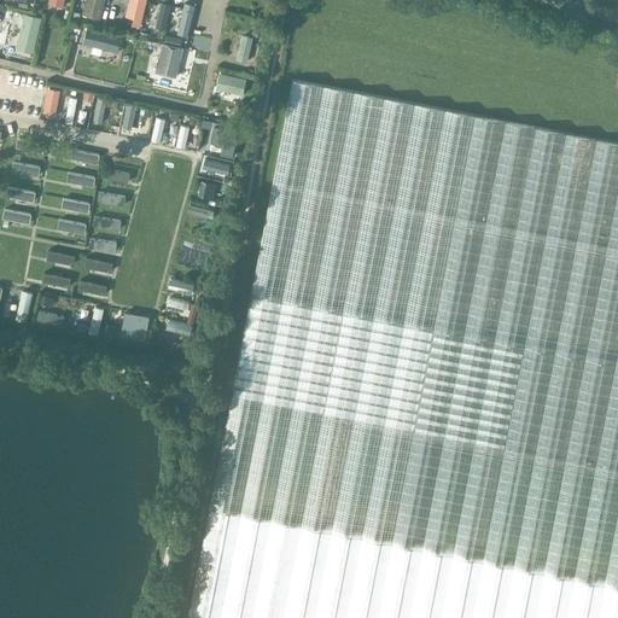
[(101,3),(93,0),(89,0),(85,21),(97,23),(101,3)]
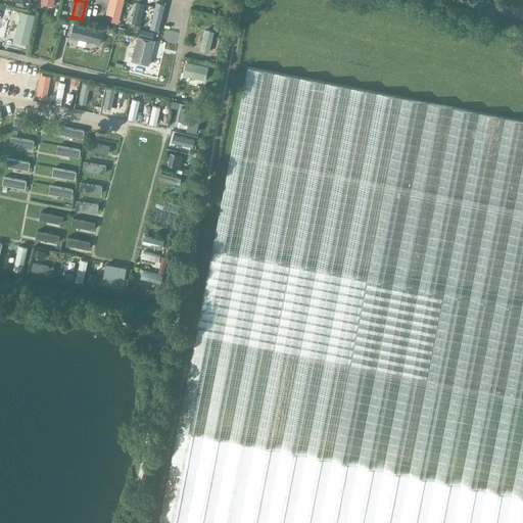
[(122,0),(105,0),(102,15),(117,19),(122,0)]
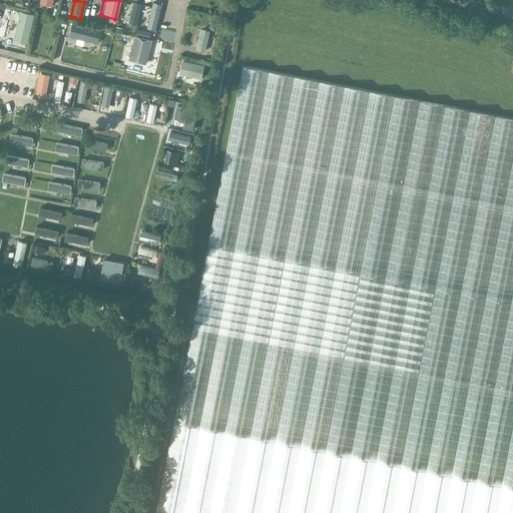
[(140,8),(128,5),(124,19),(137,22),(140,8)]
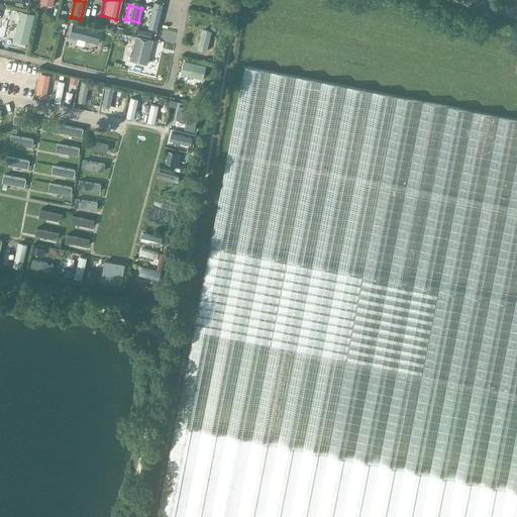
[(11,43),(24,46),(29,22),(17,19),(11,43)]
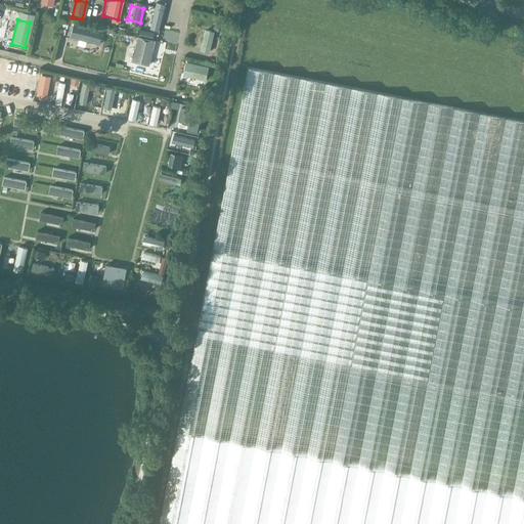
[(66,39),(95,46),(98,36),(68,29),(66,39)]
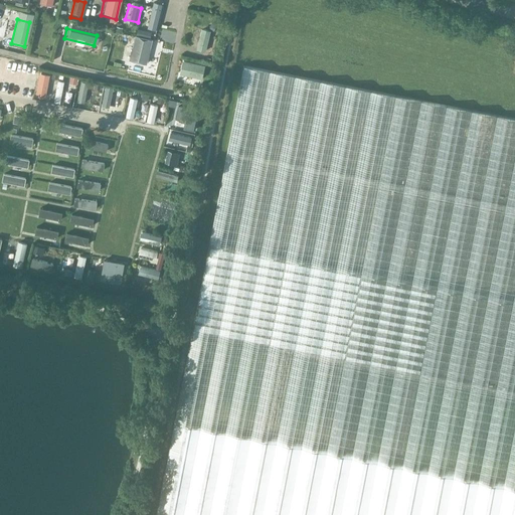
[(129,63),(143,66),(147,47),(133,44),(129,63)]
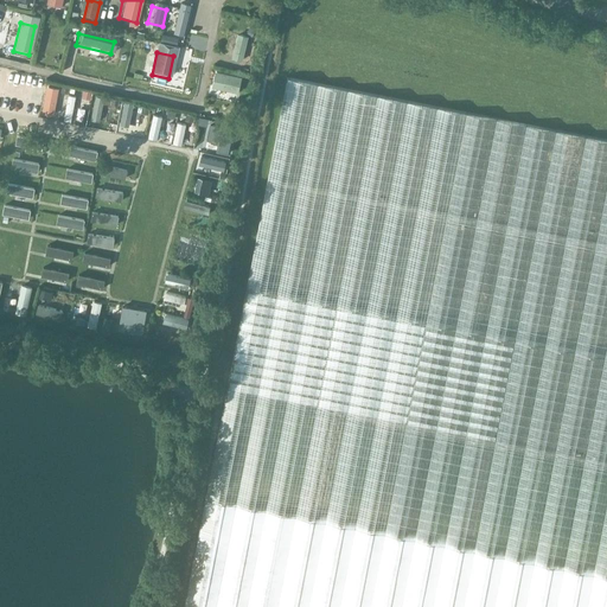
[(240,76),(215,71),(212,84),(237,89),(240,76)]
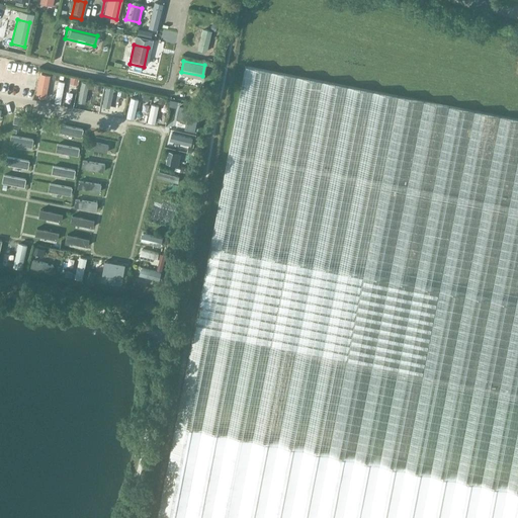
[(517,517),(517,118),(399,96),(246,66),(157,517),(517,517)]
